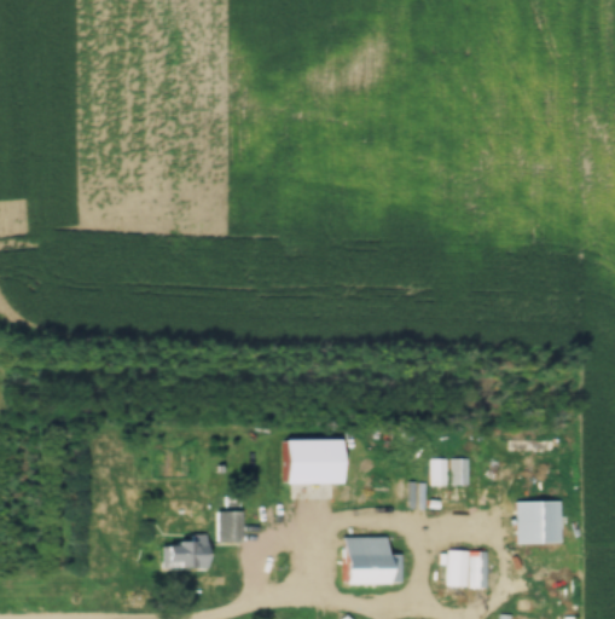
[(517,501),(561,501),(561,542),(518,542),(517,501)]
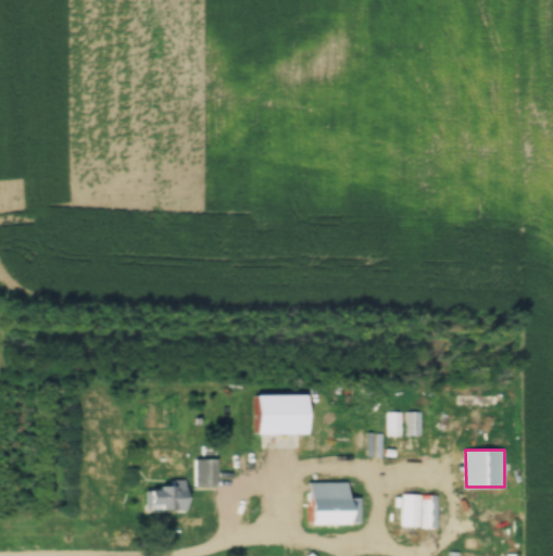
[(195,488),(216,488),(216,459),(195,459),(195,488)]
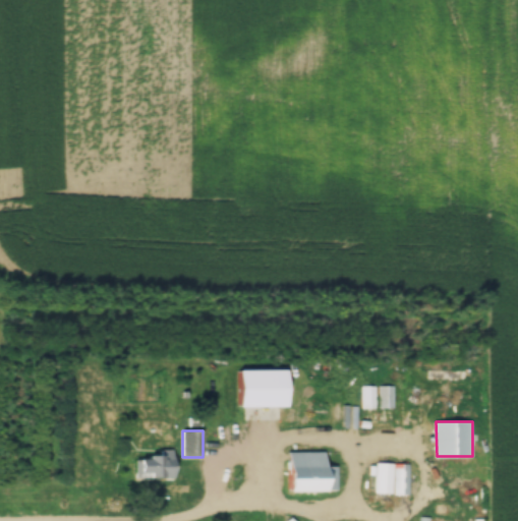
[(174,478),(174,451),(163,451),(163,456),(136,456),(136,478),(174,478)]
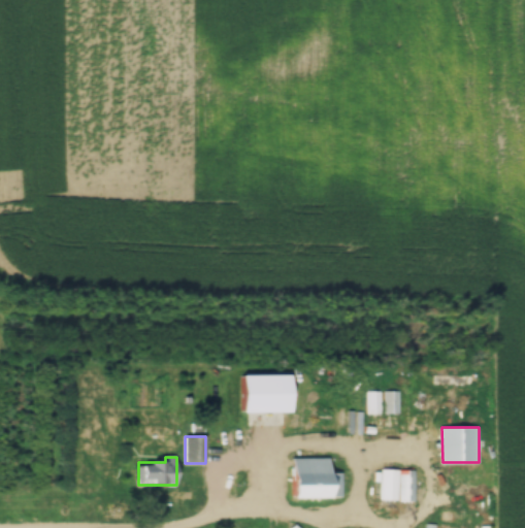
[(329,459),(292,459),(292,499),(342,499),(342,474),(329,474),(329,459)]
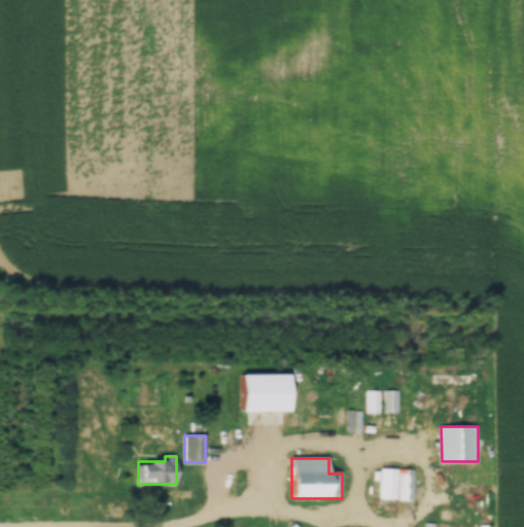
[(381,502),(415,502),(415,470),(381,470),(381,502)]
